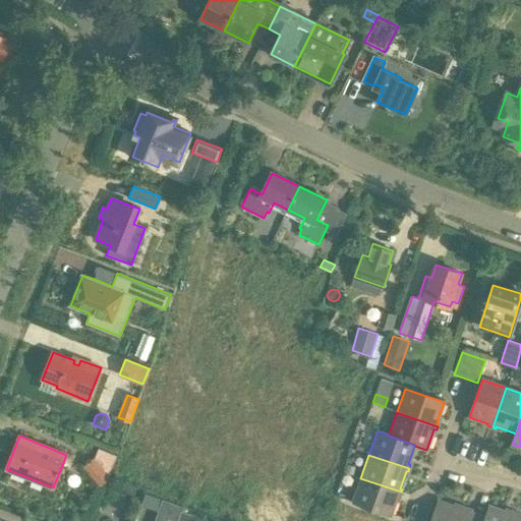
[(98,483),(108,474),(93,458),(82,467),(98,483)]
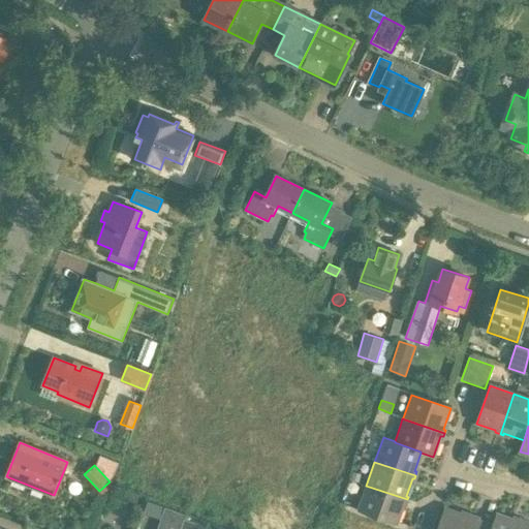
[(358,481),(360,474),(352,472),(350,479),(358,481)]
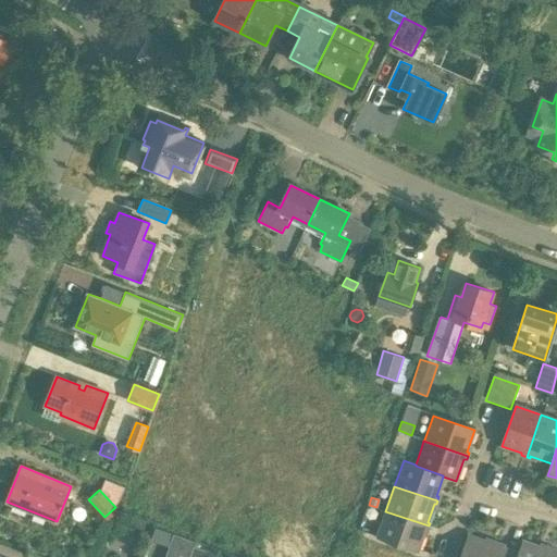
[(426,531),(429,525),(385,511),(376,536),(418,551),(425,530),(426,531)]
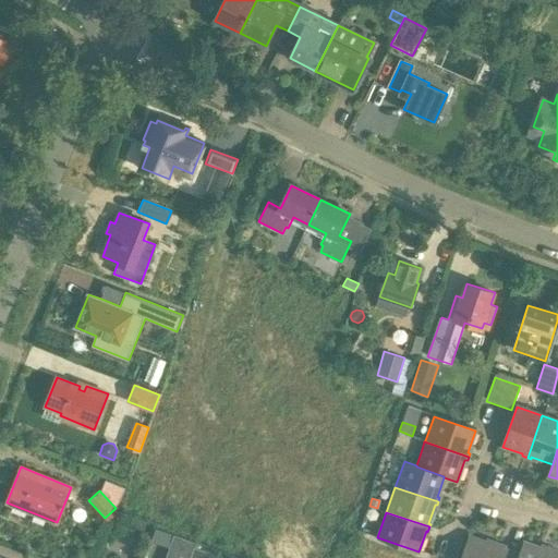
[(157,530),(153,542),(170,548),(174,536),(157,530)]
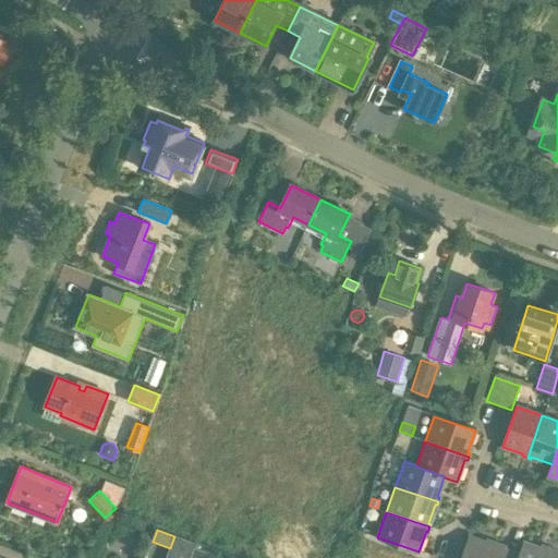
[(189,557),(195,543),(174,536),(170,548),(167,557),(189,557)]
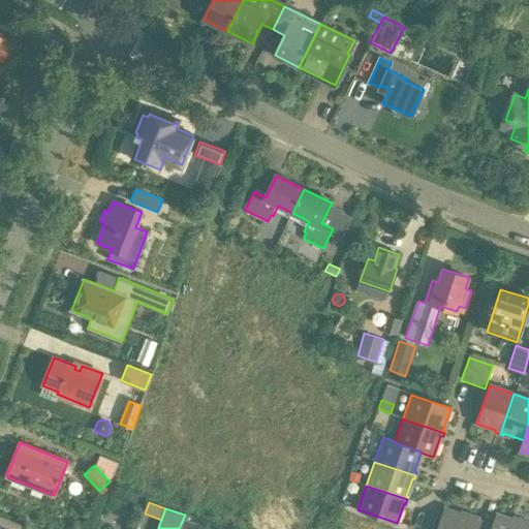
[(465,515),(445,508),(437,528),(464,528),(469,515),(465,512),(465,515)]
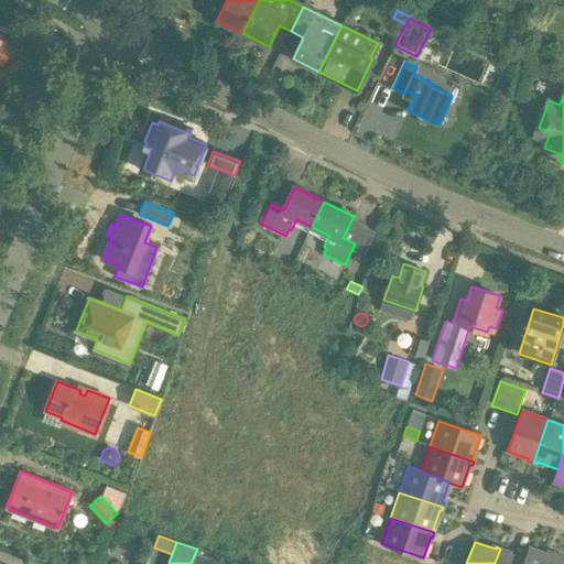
[(552,555),(530,548),(525,560),(523,563),(553,563),(556,554),(553,553),(552,555)]
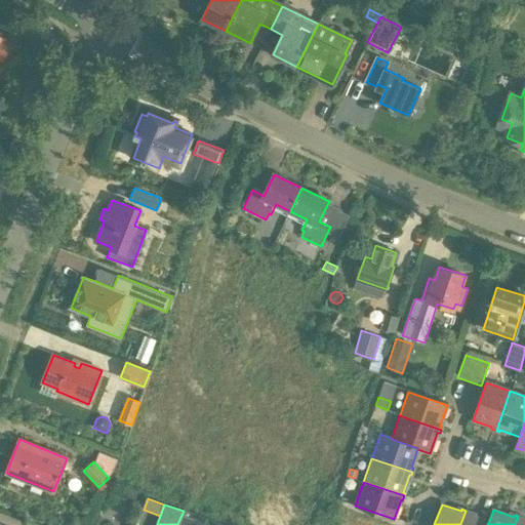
[(184,511),(177,524),(196,524),(198,520),(184,515),(185,511),(184,511)]
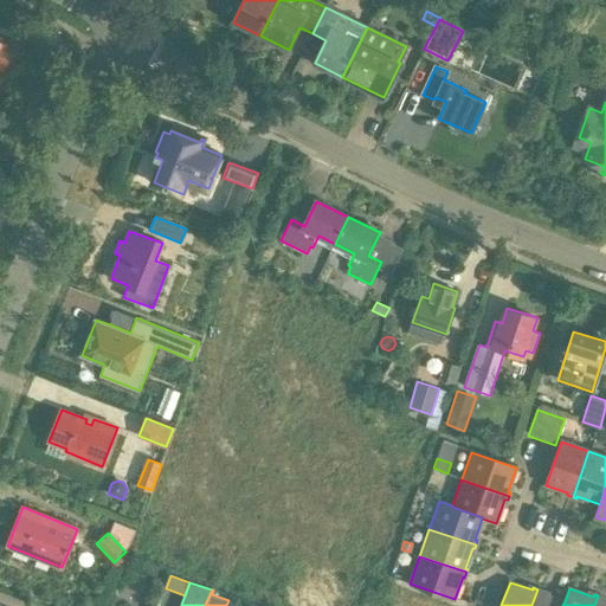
[(562,605),(565,601),(541,593),(542,591),(537,590),(532,605),(562,605)]
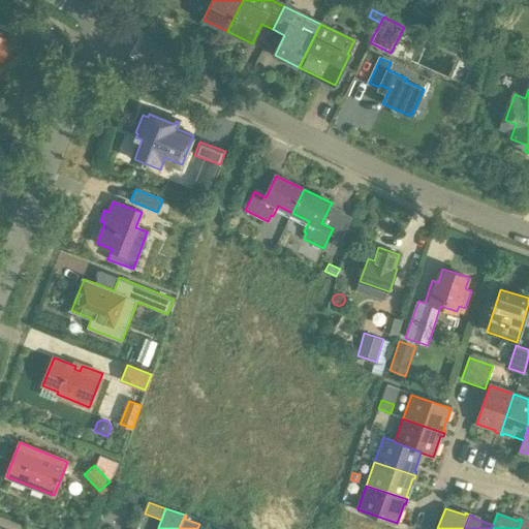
[(304,528),(306,520),(284,516),(280,528),(304,528)]
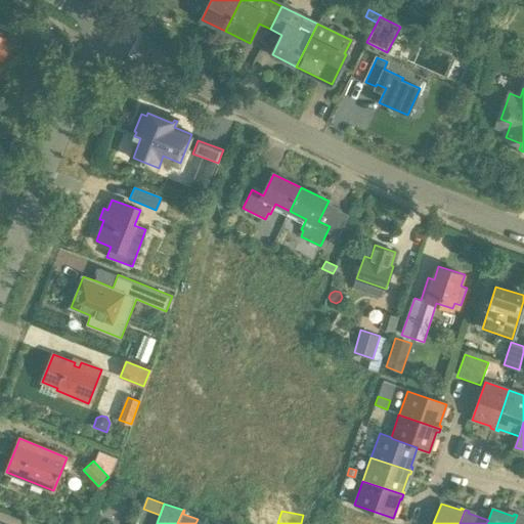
[(523,523),(523,519),(520,519),(521,516),(517,515),(514,523),(523,523)]
